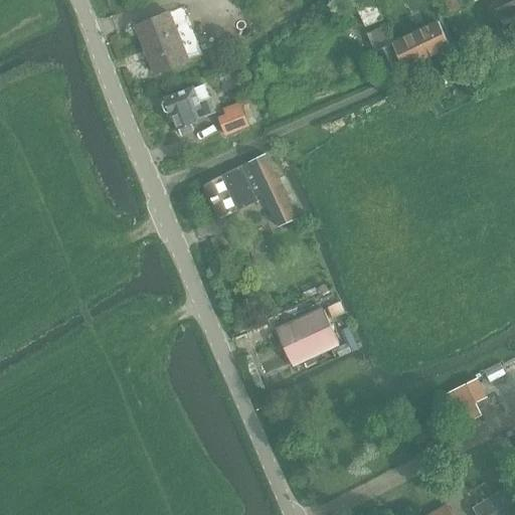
[(365,28),(382,20),(372,0),(366,0),(355,6),(365,28)]
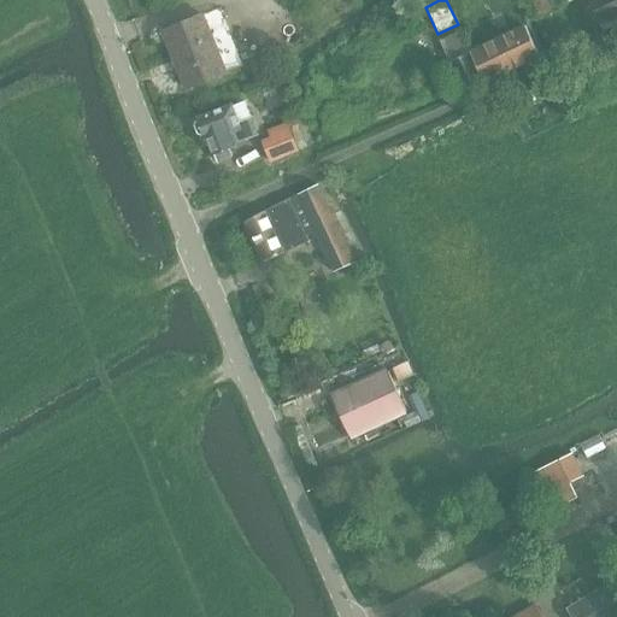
[(563,0),(532,0),(539,15),(565,3),(563,0)]
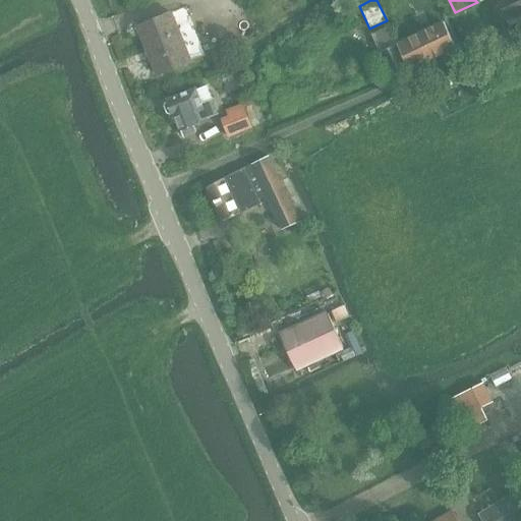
[(514,39),(520,35),(520,0),(503,0),(498,2),(514,39)]
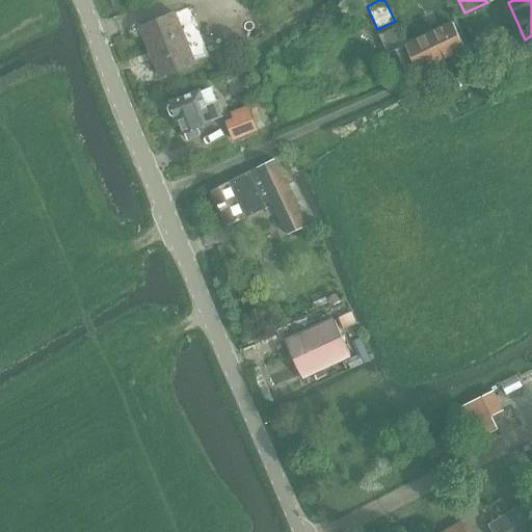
[(175,14),(140,28),(161,78),(195,63),(175,14)]
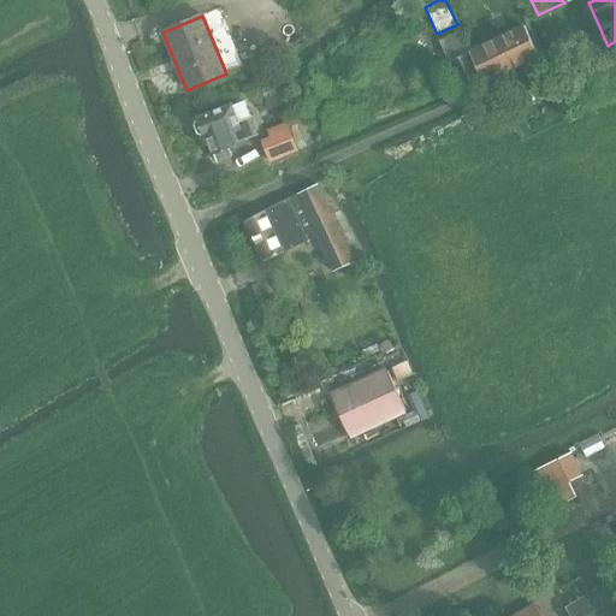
[(471,52),(462,31),(439,41),(462,92),(538,58),(525,28),(471,52)]
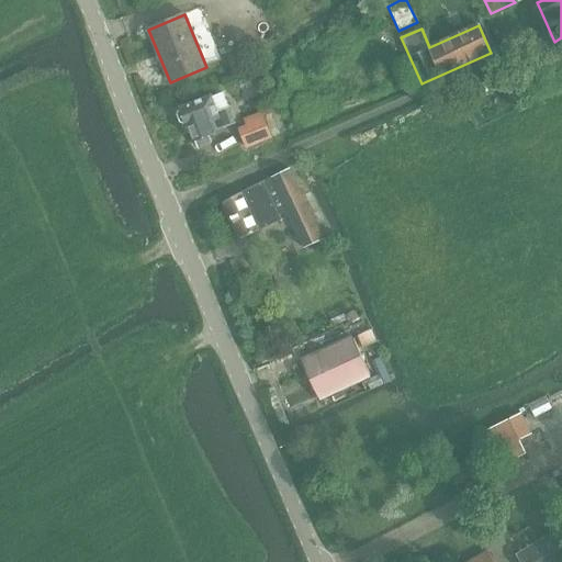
[(191,124),(195,141),(199,148),(212,143),(209,135),(225,128),(235,124),(223,93),(213,97),(212,96),(180,109),(181,111),(178,114),(181,124),(187,124),(187,125),(191,124)]
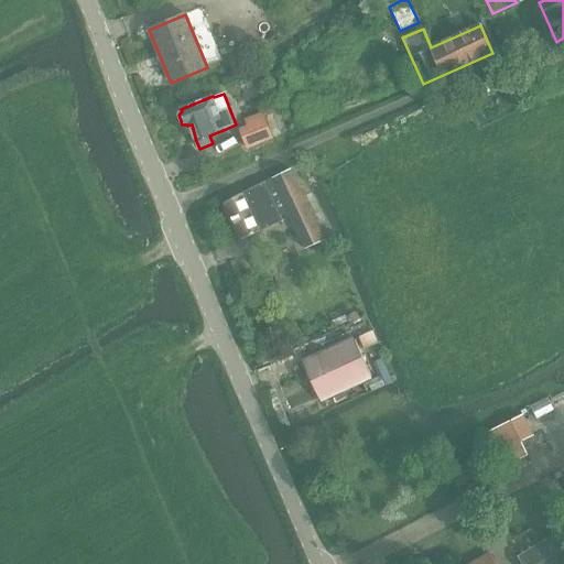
[(247,126),(239,129),(247,150),(273,140),(263,112),(245,120),(247,126)]
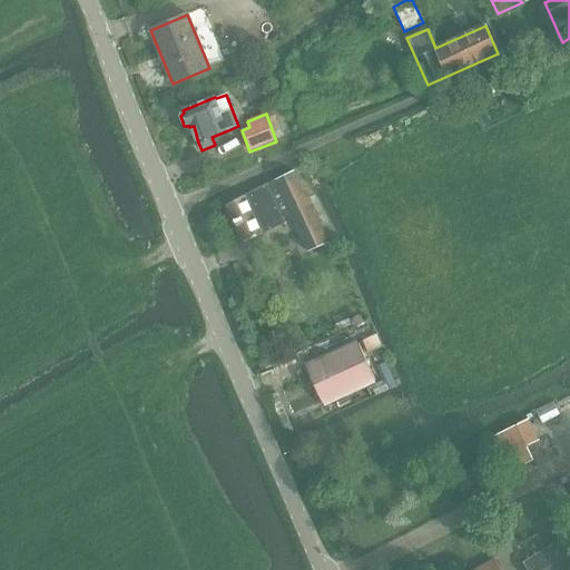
[(310,253),(328,244),(295,172),(225,204),(243,243),(294,219),(310,253)]
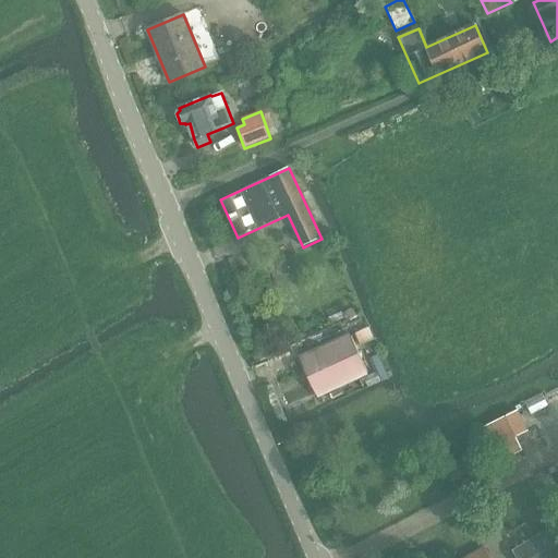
[(322,393),(366,373),(367,372),(351,337),(305,358),(322,393)]
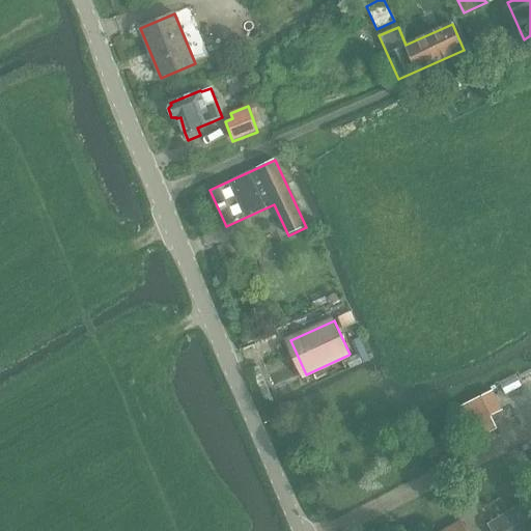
[(488,412),(499,407),(491,391),(462,407),(478,437),(497,427),(488,412)]
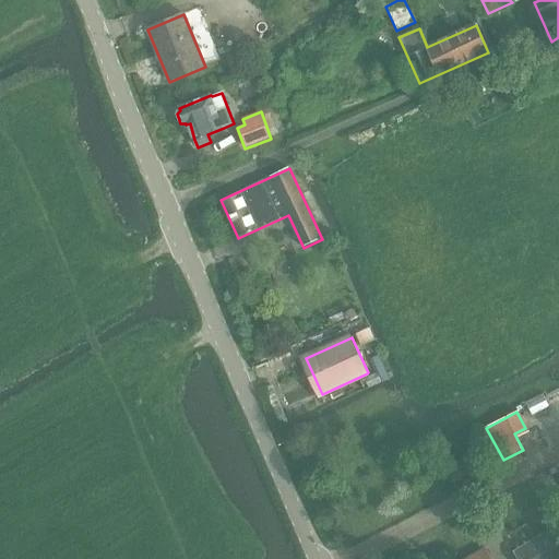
[(558,558),(558,546),(549,532),(513,555),(515,558),(558,558)]
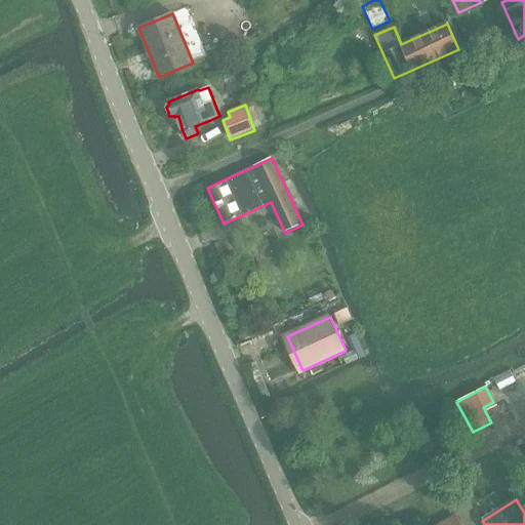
[(461,524),(456,516),(439,524),(461,524)]
